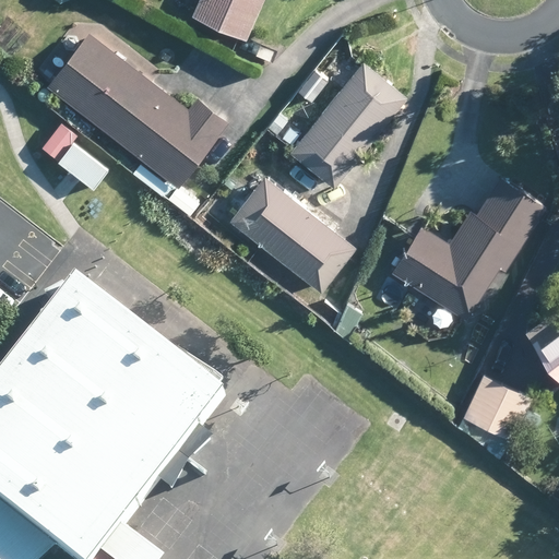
[(260,0),(195,0),(188,18),(238,39),(242,40),(248,28),(260,0)]
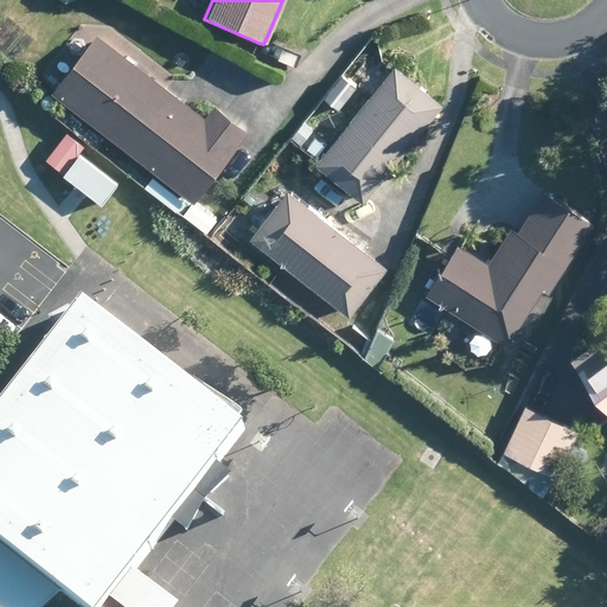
[(200,120),(181,106),(177,102),(94,36),(50,91),(190,202),(193,198),(217,167),(244,132),(211,106),(200,120)]
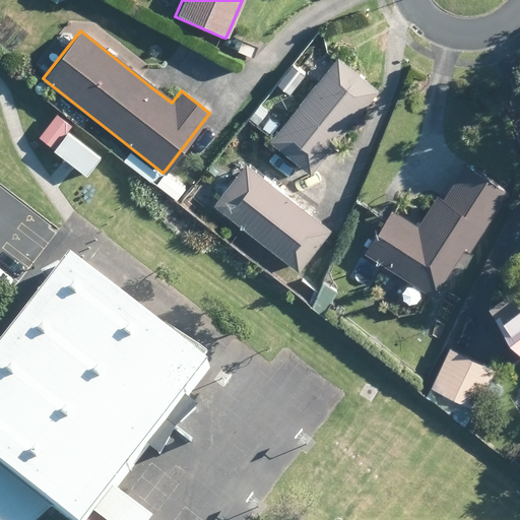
[(337,139),(376,91),(335,59),(329,65),(316,82),(289,115),(272,136),(268,142),(296,166),(308,176),(337,139)]
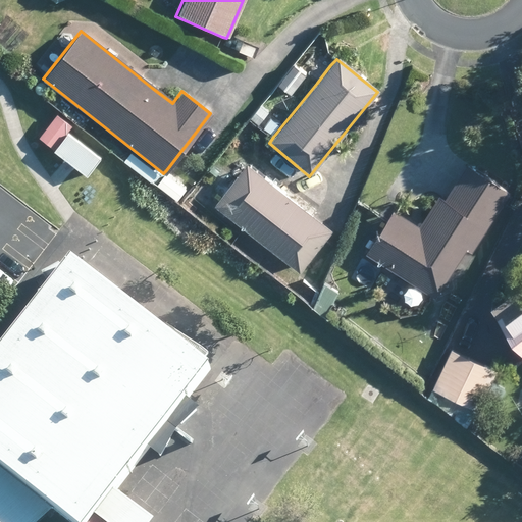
[(50,147),(84,173),(97,156),(64,131),(50,147)]
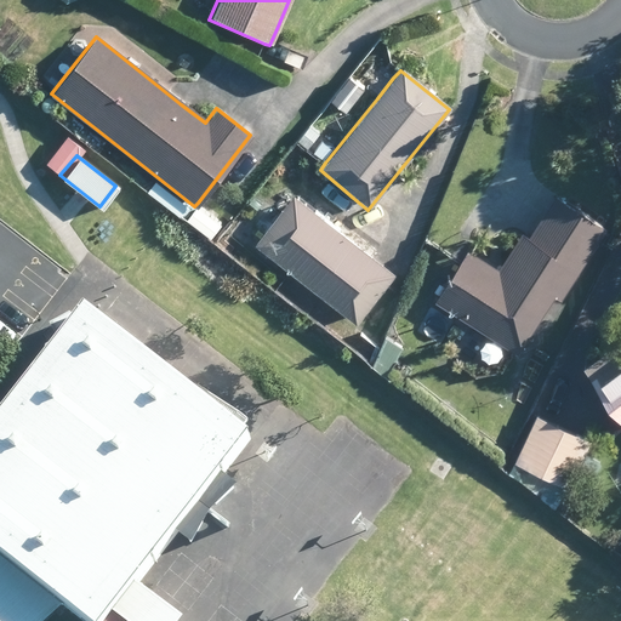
[(602,226),(565,204),(550,193),(527,231),(524,235),(518,232),(505,252),(495,267),(465,246),(446,274),(449,277),(436,298),(434,301),(514,352),(551,292),(557,296),(591,241),(602,226)]
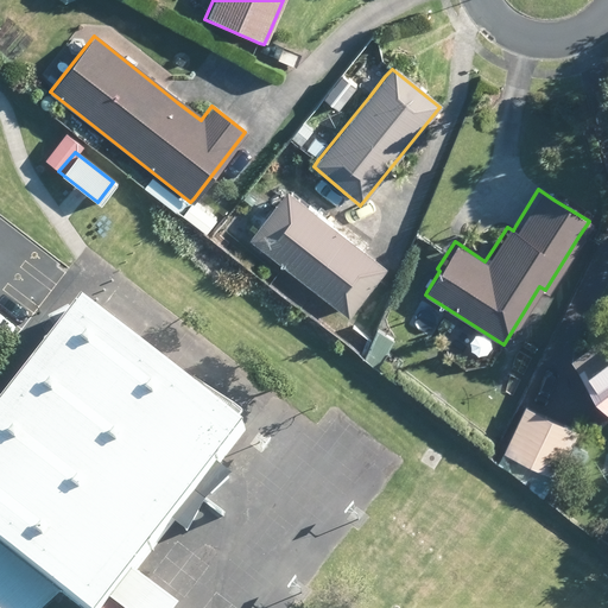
[(354,246),(331,228),(285,192),(273,208),(263,200),(242,225),(253,234),(248,241),(268,257),(282,268),(347,317),(385,270),(354,246)]
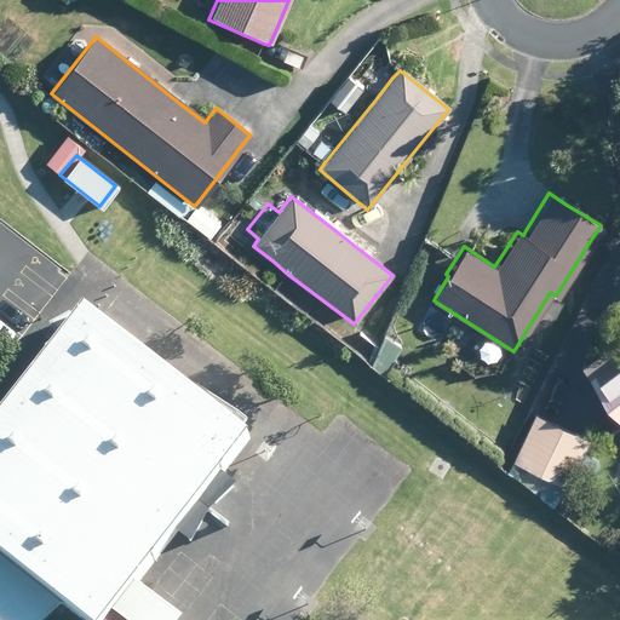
[(218,225),(196,207),(185,219),(208,237),(218,225)]
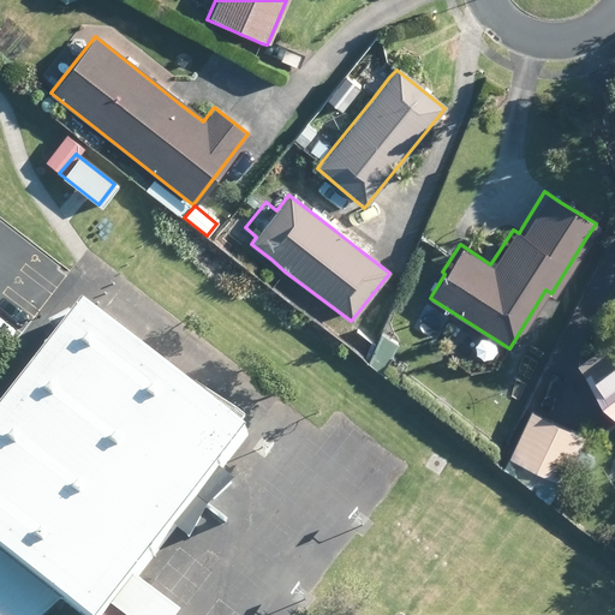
[(0,614),(37,614),(47,607),(58,614),(167,614),(118,578),(231,433),(70,309),(0,398),(0,614)]
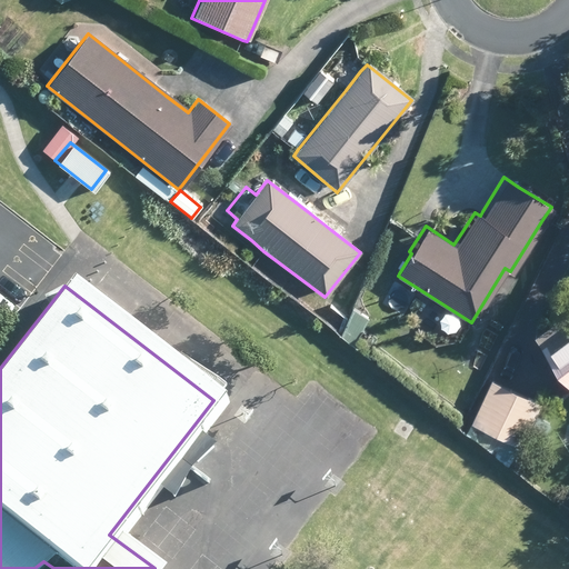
[(568,305),(555,316),(530,335),(545,367),(551,372),(568,388),(568,305)]
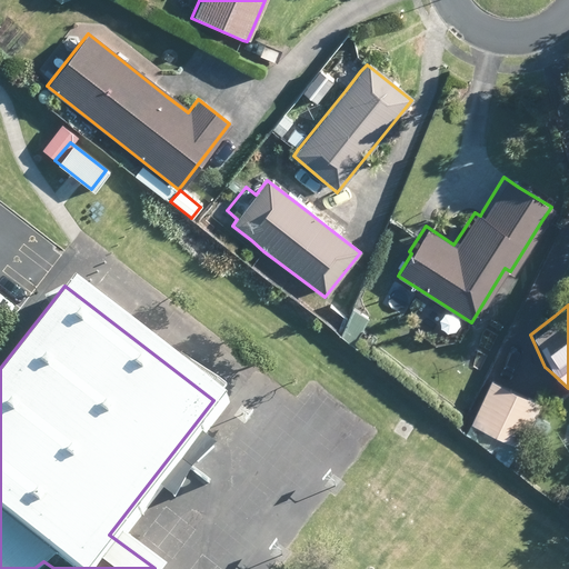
[(536,401),(530,399),(488,379),(469,420),(472,422),(468,433),(480,440),(482,437),(497,443),(500,436),(516,443),(536,401)]
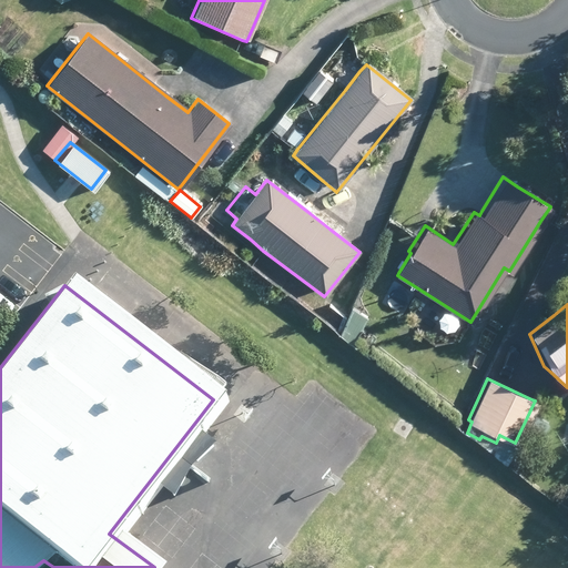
All buildings are outlined.
